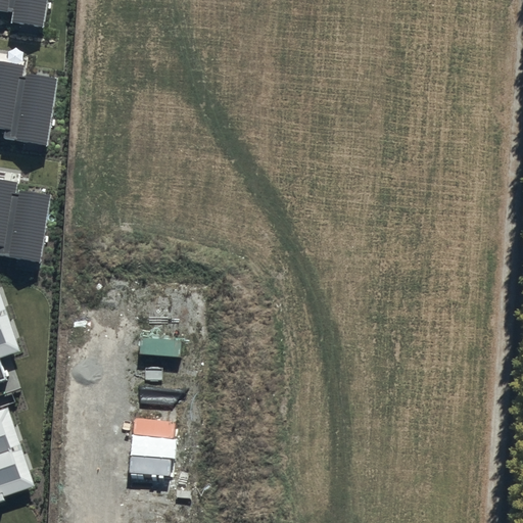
[(0,0),(0,10),(14,12),(13,21),(44,26),(46,0),(0,0)]
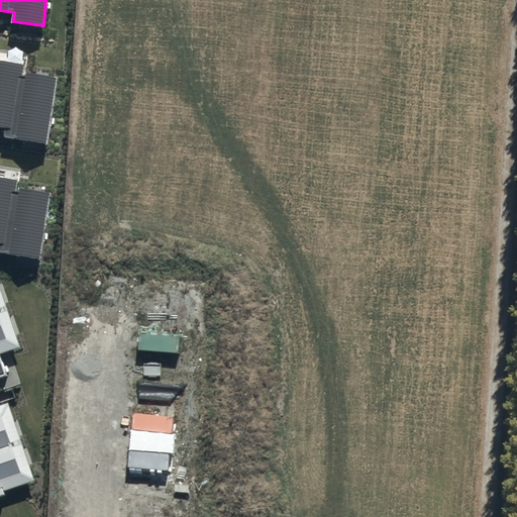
[(0,127),(6,128),(4,138),(46,144),(57,77),(22,72),(23,65),(0,61),(0,127)]
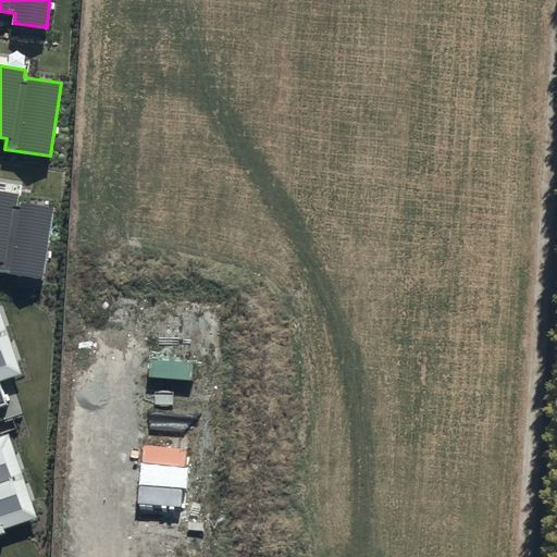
[(0,261),(0,264),(0,272),(45,280),(56,206),(19,200),(20,193),(0,189),(0,261)]
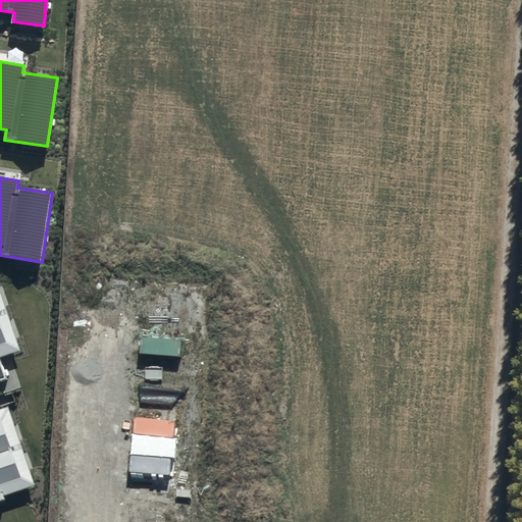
[(0,380),(5,379),(0,363),(0,358),(20,352),(0,292),(0,380)]
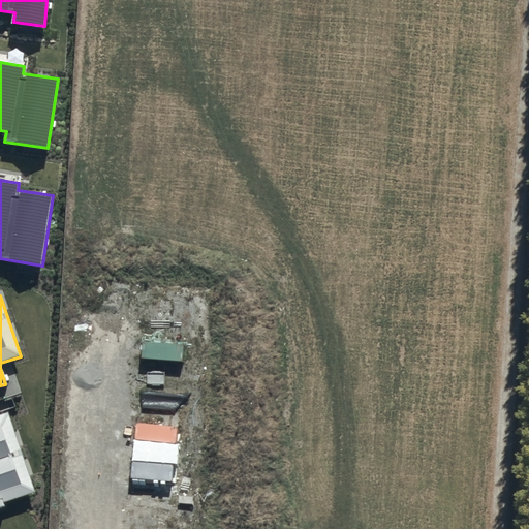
[(0,502),(34,491),(7,414),(0,415),(0,502)]
